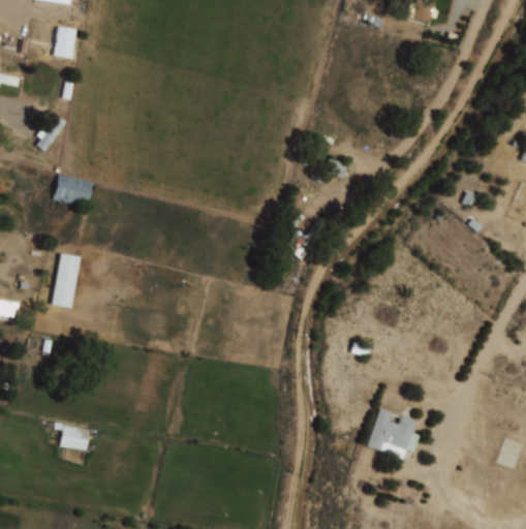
[(416,0),(437,0),(435,10),(439,11),(438,18),(433,17),(431,24),(409,19),(412,1),(416,2),(416,0)]
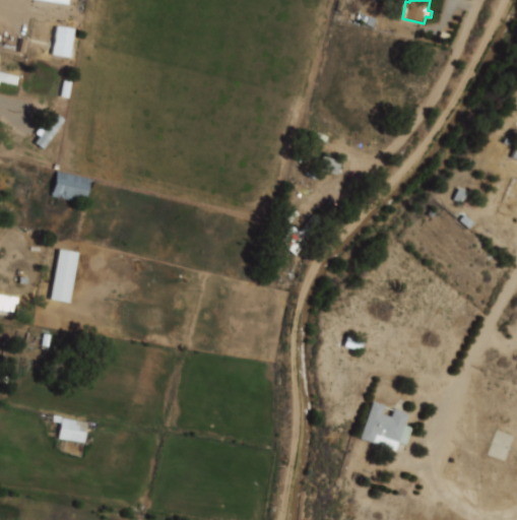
[(58,26),(75,28),(72,58),(55,56),(58,26)]
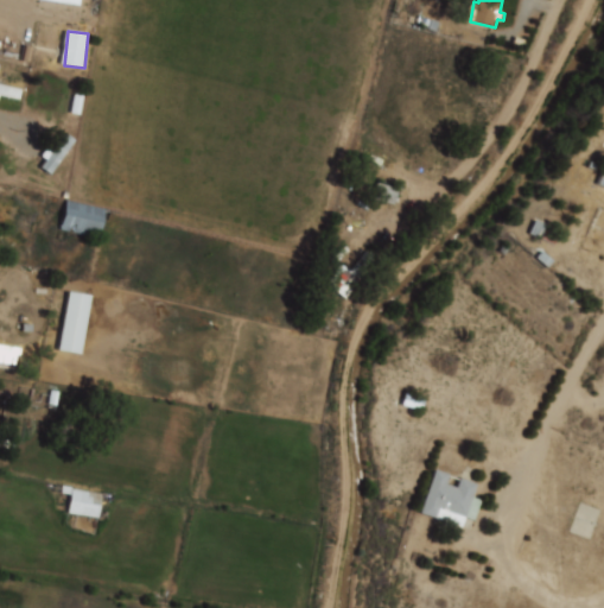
[(0,84),(24,90),(21,100),(2,96),(1,101),(0,100),(0,84)]
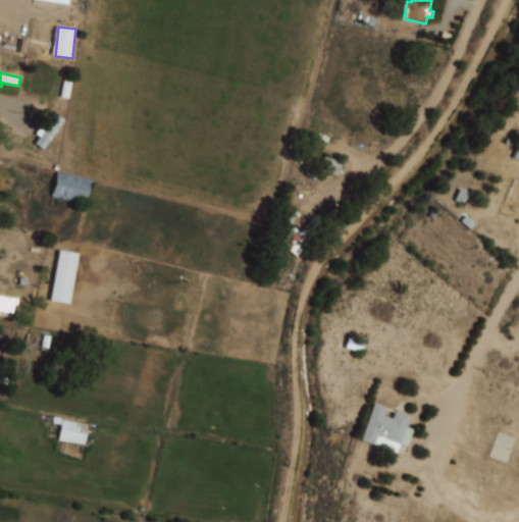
[(40,144),(47,149),(67,120),(60,115),(40,144)]
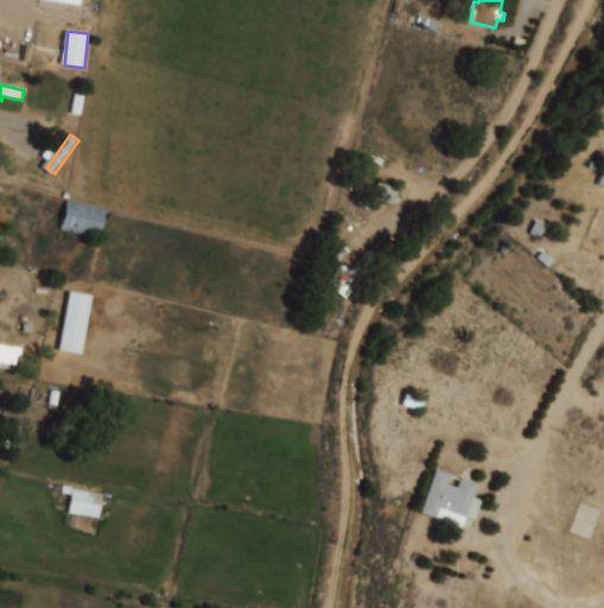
[(376,200),(396,204),(400,188),(380,183),(376,200)]
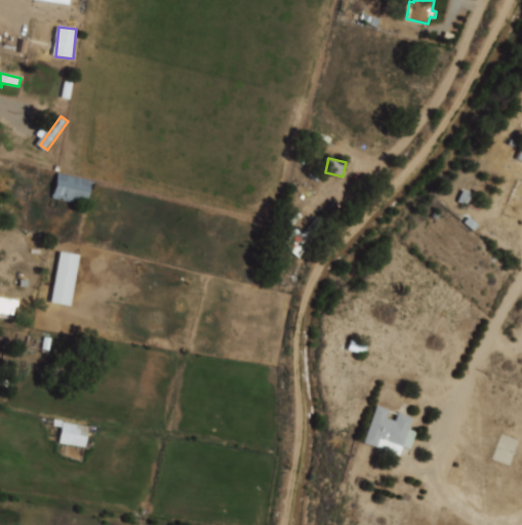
[(85,205),(91,179),(57,172),(52,197),(85,205)]
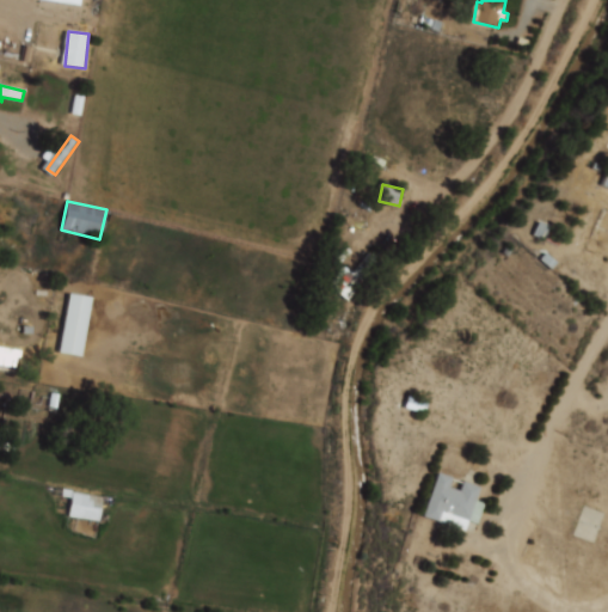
[(332,286),(351,300),(382,259),(373,252),(356,275),(345,267),(332,286)]
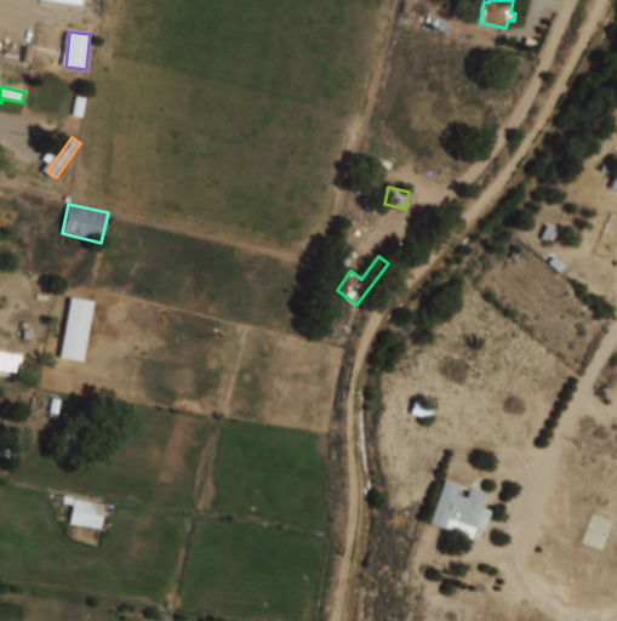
[(83,360),(93,301),(72,297),(60,357),(83,360)]
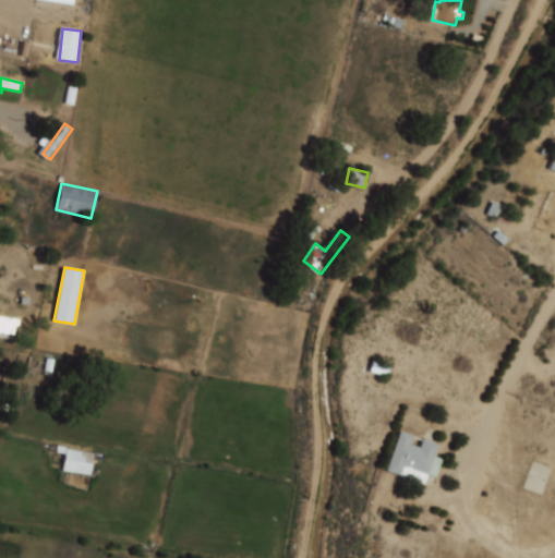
[(0,331),(15,335),(19,319),(0,316),(0,331)]
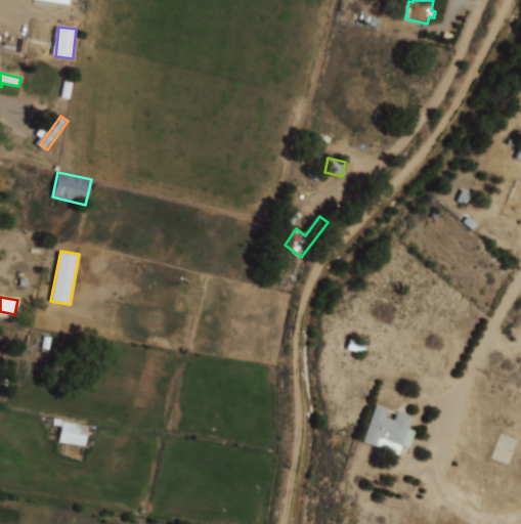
[(378,405),(390,409),(387,419),(397,422),(399,413),(414,419),(410,429),(420,431),(414,450),(405,447),(403,455),(365,443),(378,405)]
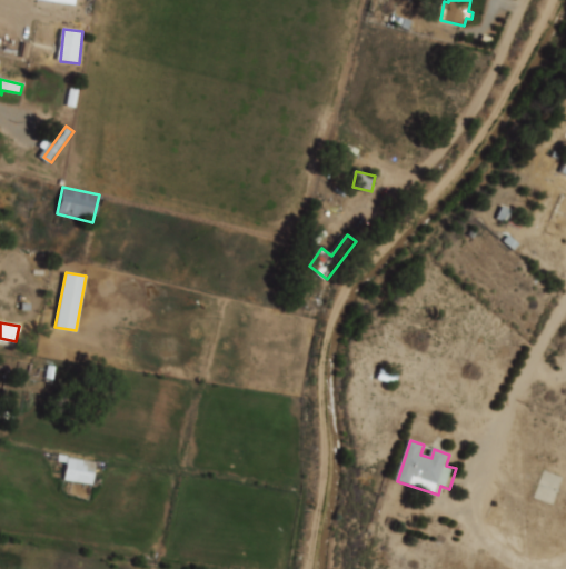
[(95,482),(96,461),(68,458),(66,480),(95,482)]
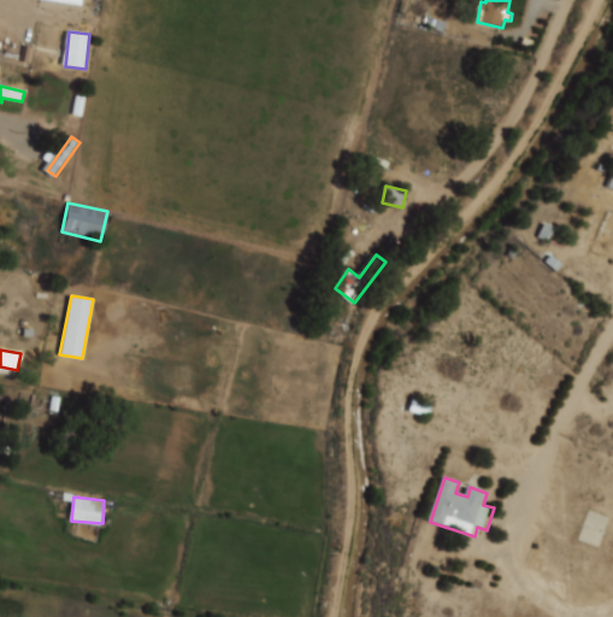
All buildings are outlined.
